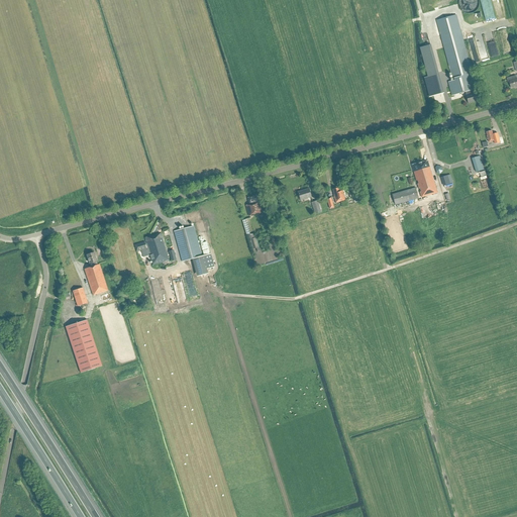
[(496,14),(492,0),(483,0),(487,16),(496,14)]
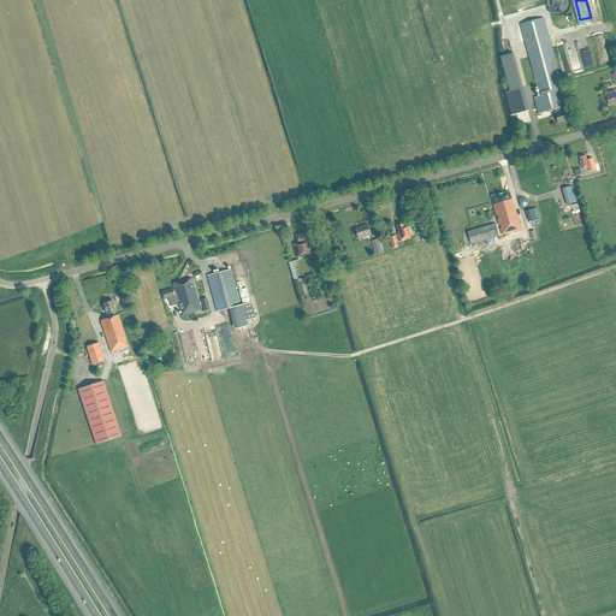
[(602,11),(598,0),(590,0),(593,13),(602,11)]
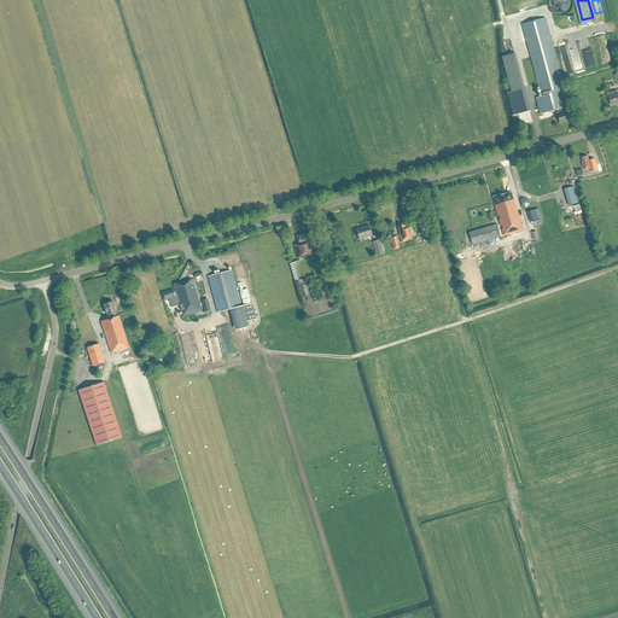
[(558,110),(559,114),(557,115),(559,123),(570,121),(567,111),(566,111),(565,108),(571,106),(565,87),(564,88),(546,18),(522,24),(541,97),(536,98),(540,115),(558,110)]
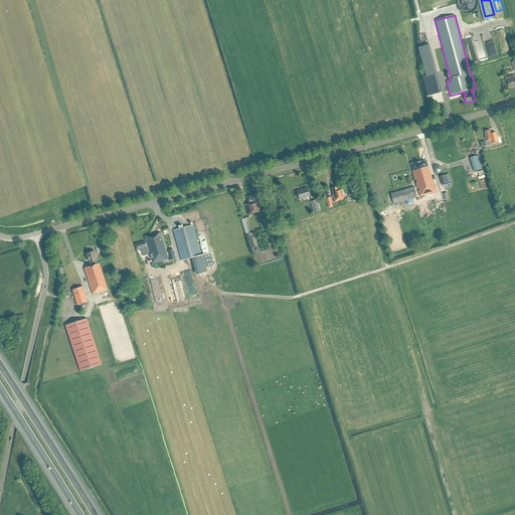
[(436,73),(435,69),(423,72),(424,76),(421,77),(427,97),(440,94),(435,73),(436,73)]
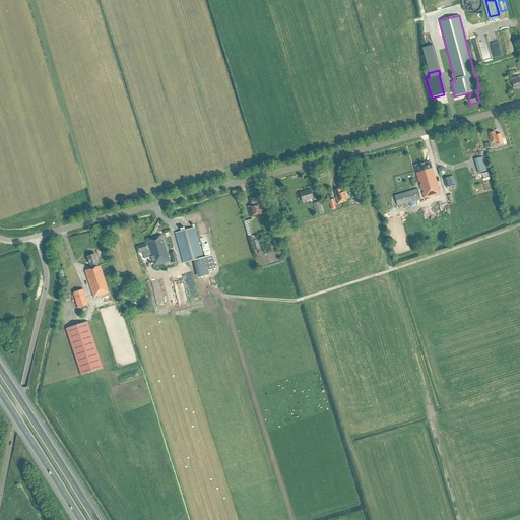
[(511,83),(513,83),(514,88),(518,87),(518,88),(519,87),(519,78),(519,76),(510,78),(511,83)]
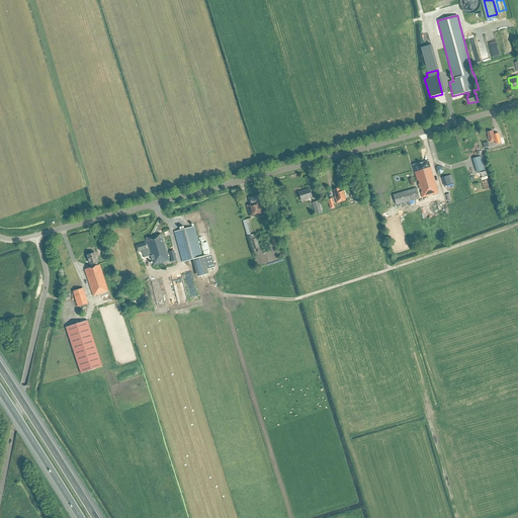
[(490,143),(500,141),(498,136),(494,137),(493,132),(488,133),(489,137),(488,137),(489,140),(490,143)]
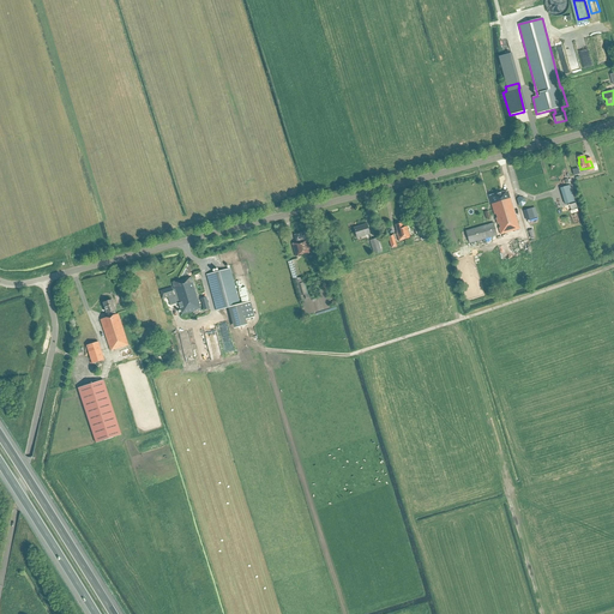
[(576,199),(571,181),(563,184),(566,200),(576,199)]
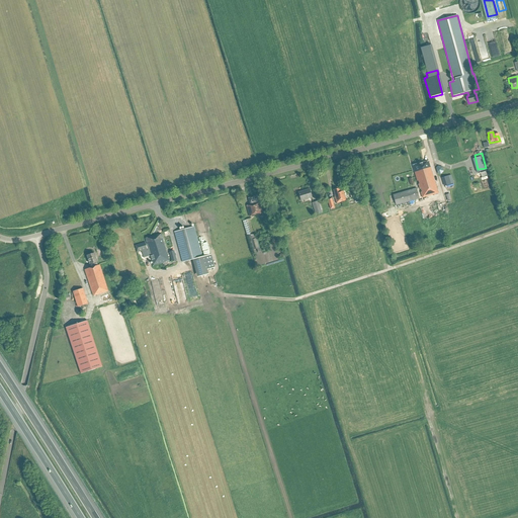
[(413,166),(422,198),(438,193),(428,161),(413,166)]
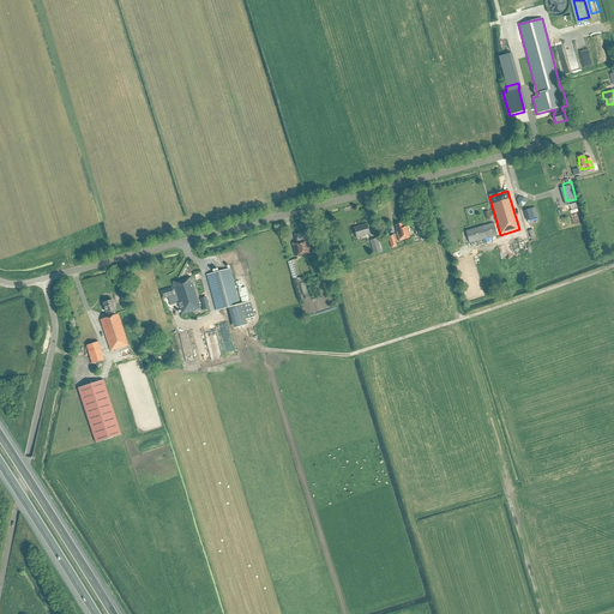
[(527,221),(534,218),(531,209),(524,211),(527,221)]
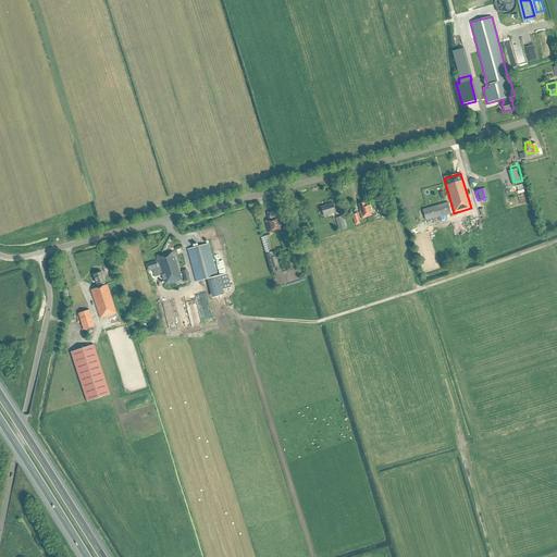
[(360,202),(360,203),(358,205),(360,210),(359,210),(361,219),(372,215),(369,206),(366,207),(364,202),(363,202),(362,202),(360,202)]
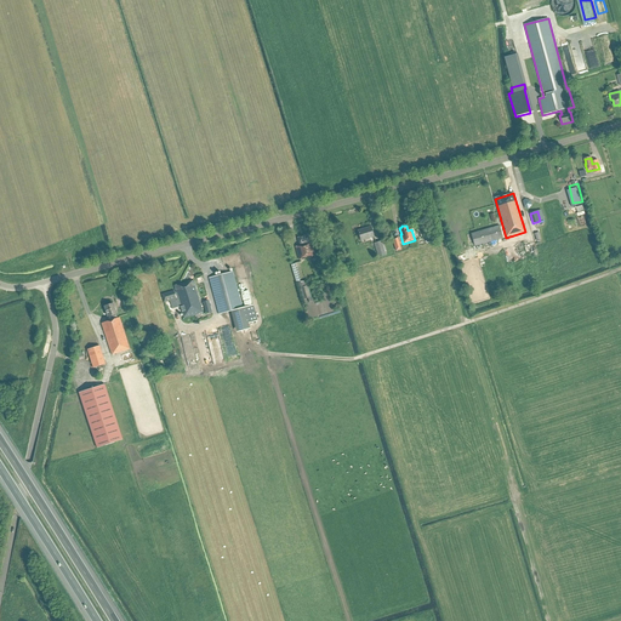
[(474,246),(502,238),(499,226),(471,234),(474,246)]
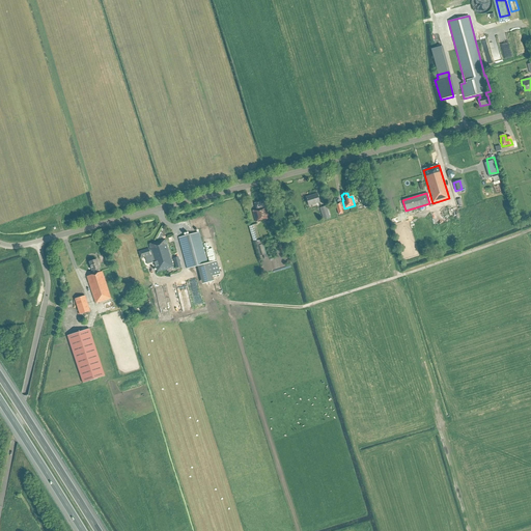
[(308,205),(319,202),(316,194),(306,197),(308,205)]
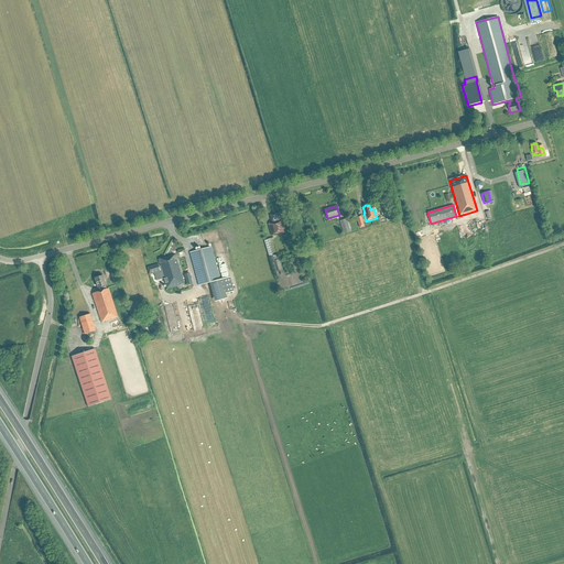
[(271,236),(285,232),(282,220),(281,220),(279,214),(270,216),(272,224),(268,224),(271,236)]
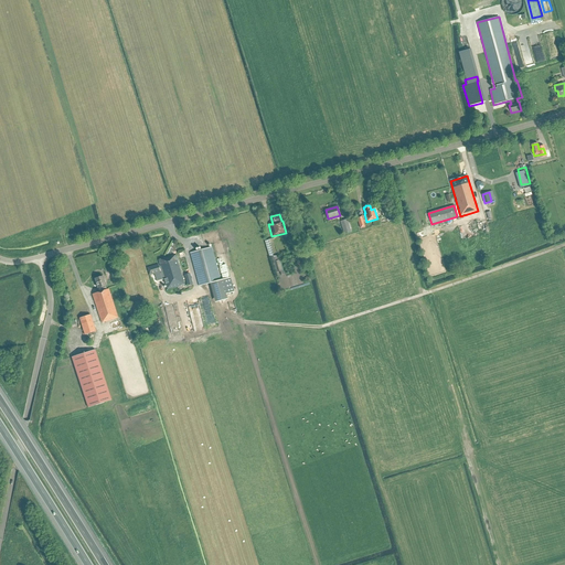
[(344,234),(351,232),(347,220),(340,222),(344,234)]
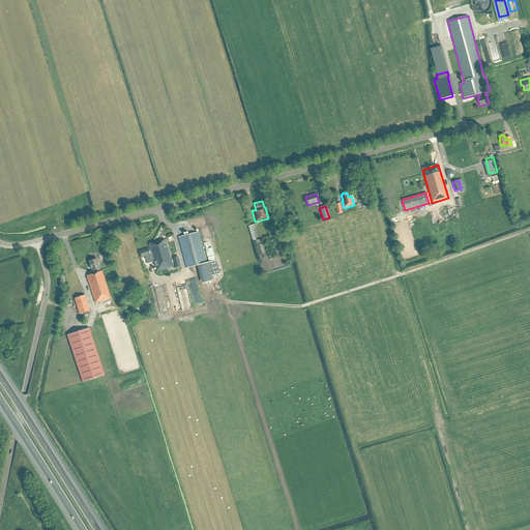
[(186,268),(197,266),(202,284),(213,281),(212,276),(219,274),(215,260),(206,263),(198,232),(178,237),(186,268)]
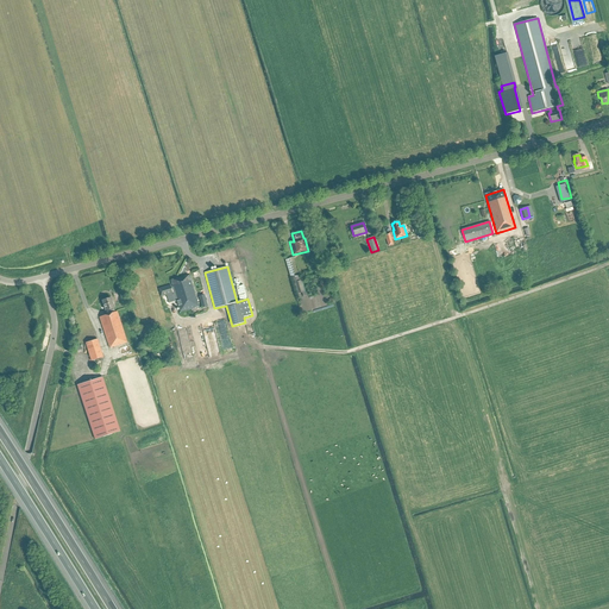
[(177,301),(177,305),(180,312),(199,307),(189,276),(170,280),(173,287),(171,288),(170,286),(158,289),(161,296),(167,295),(169,303),(174,302),(177,301)]
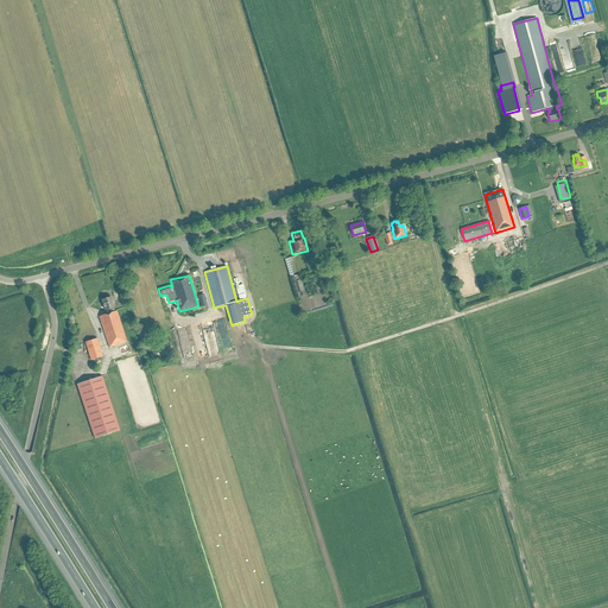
[(100,317),(109,348),(127,342),(116,311),(115,311),(114,308),(111,297),(102,301),(106,310),(108,310),(109,314),(100,317)]
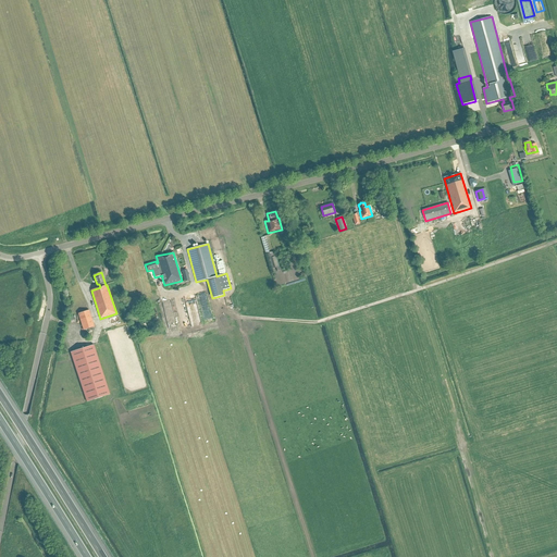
[(181,304),(163,307),(164,314),(190,309),(188,300),(186,300),(186,297),(181,298),(180,294),(178,295),(181,304)]
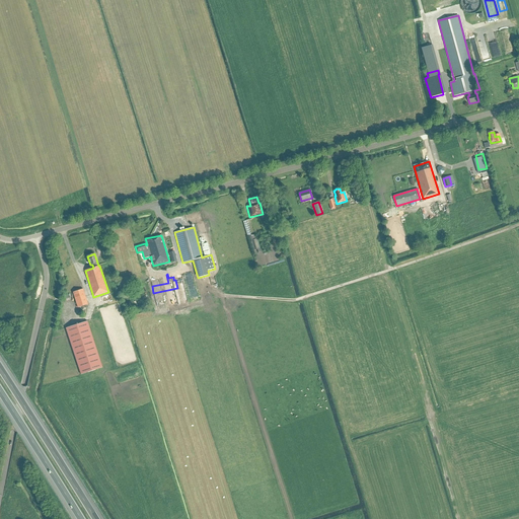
[(78,308),(88,304),(83,289),(73,292),(78,308)]
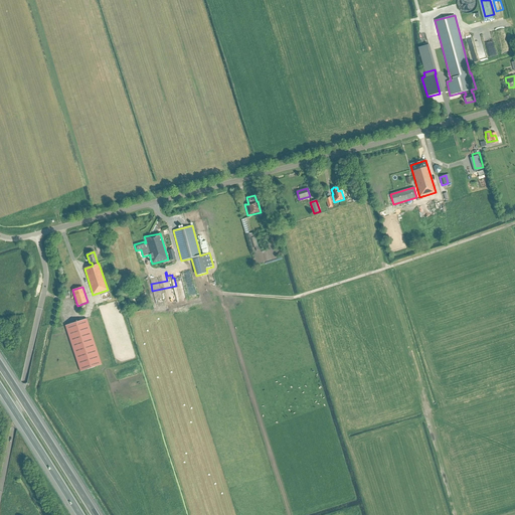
[(197,290),(191,292),(193,298),(199,296),(197,290)]
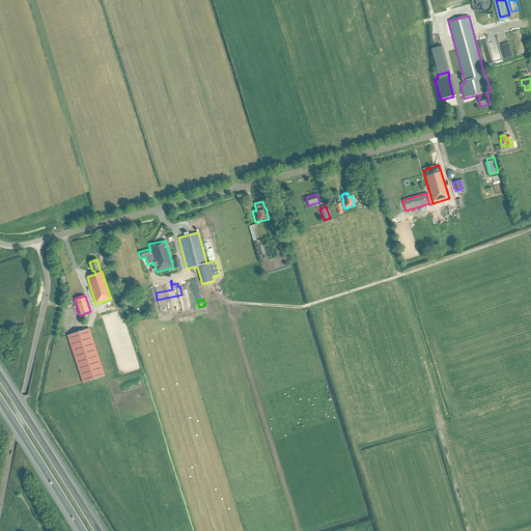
[(89,329),(67,336),(83,383),(105,375),(89,329)]
